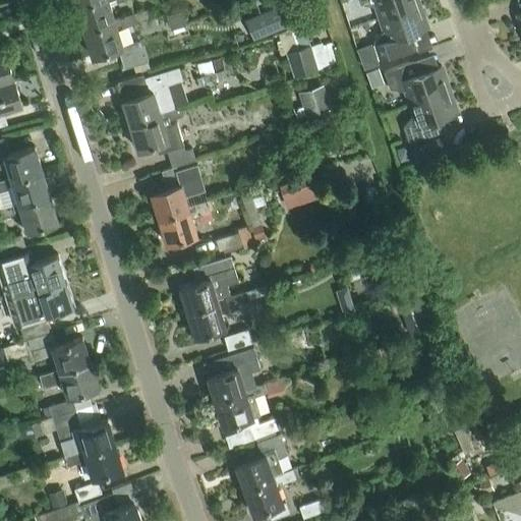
[(113,0),(95,0),(74,6),(82,31),(113,21),(112,18),(107,2),(113,0)]
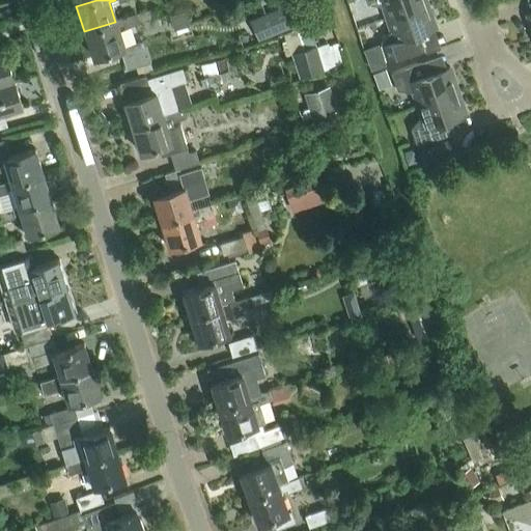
[(301,0),(297,0),(261,15),(270,36),(309,20),(301,0)]
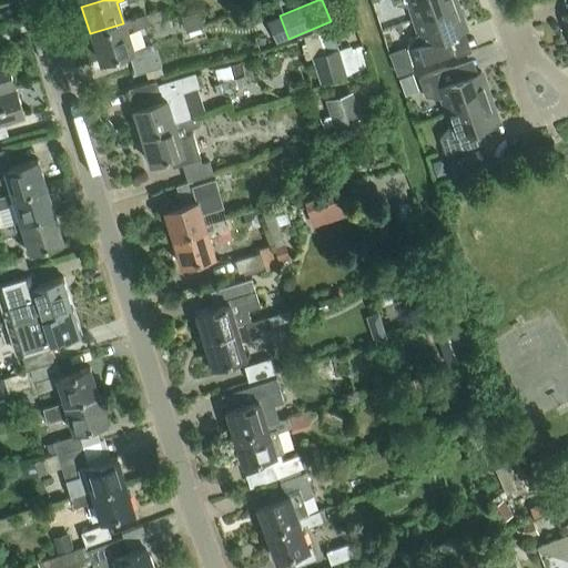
[(391,0),(393,4),(409,8),(414,20),(458,4),(456,0),(391,0)]
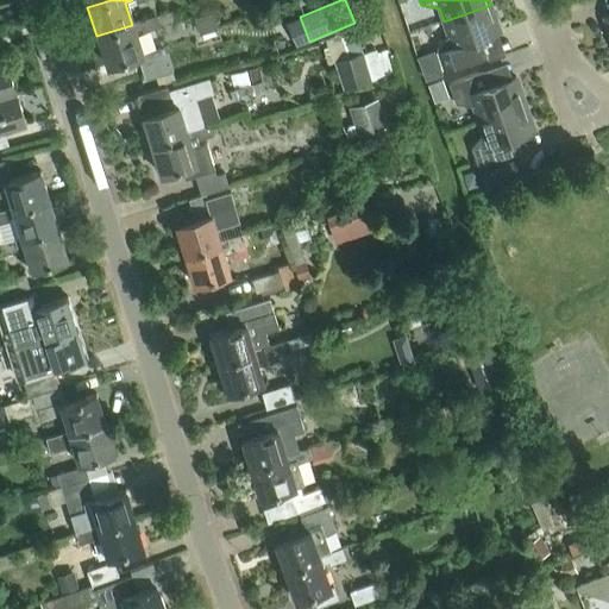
[(449,35),(437,49),(444,69),(478,57),(487,54),(481,38),(500,31),(491,5),(444,22),(449,35)]
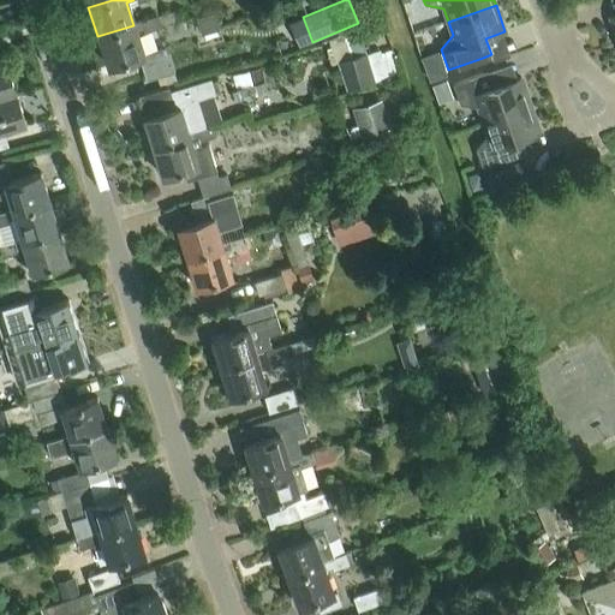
[(177,10),(156,16),(160,27),(179,19),(177,10)]
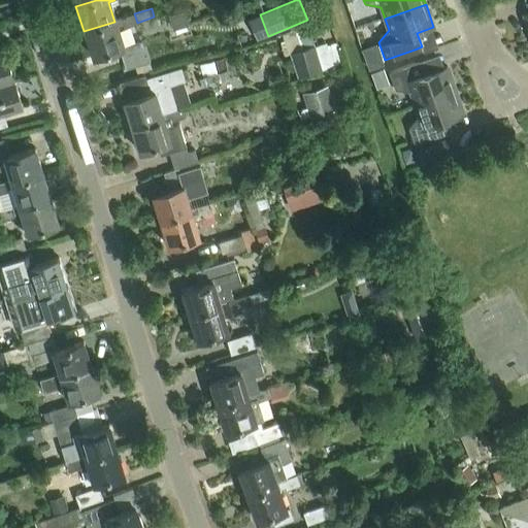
[(133,13),(113,19),(114,22),(84,31),(91,57),(122,47),(117,29),(136,23),(133,13)]
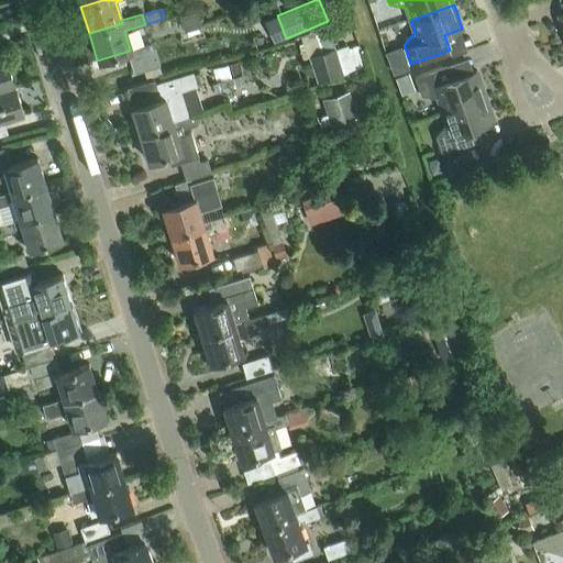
[(335,48),(310,56),(318,83),(344,75),(335,48)]
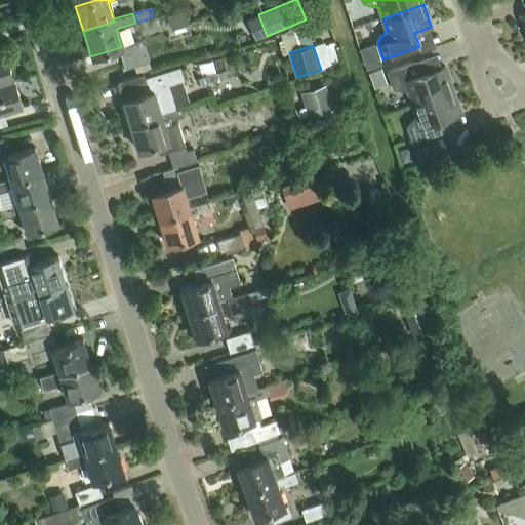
[(145,46),(120,53),(125,70),(150,62),(145,46)]
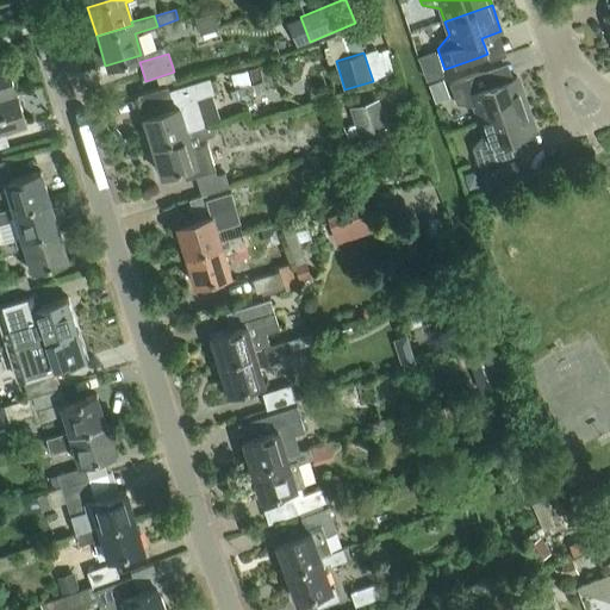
[(0,97),(17,92),(7,61),(0,62),(0,97)]
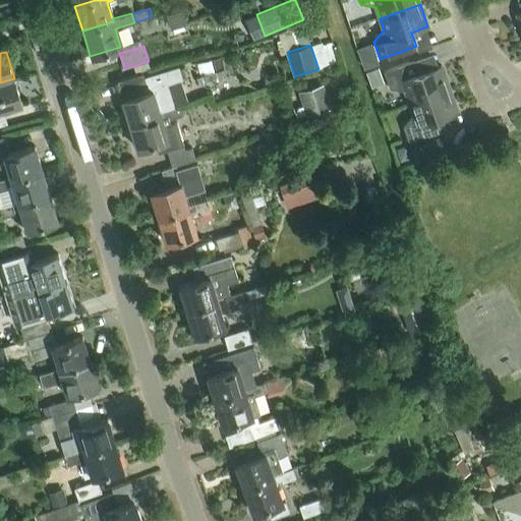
[(216,58),(197,63),(200,74),(219,69),(216,58)]
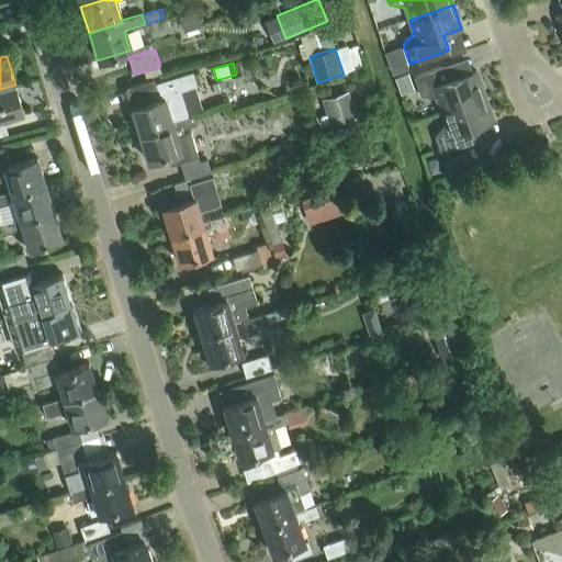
[(437,99),(441,111),(485,96),(476,71),(451,80),(446,66),(414,77),(420,96),(437,99)]
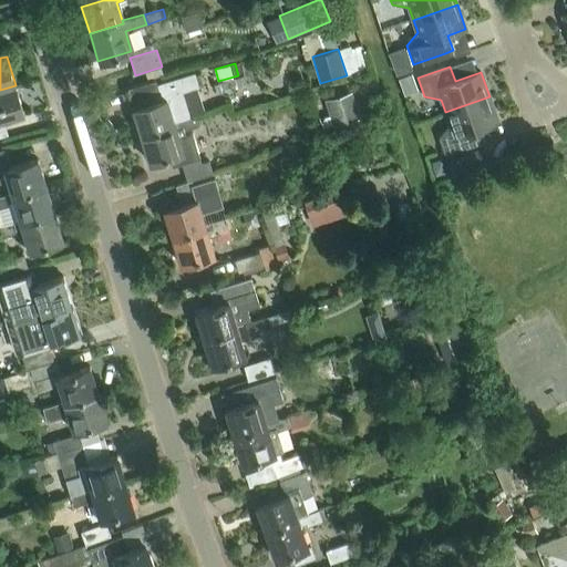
[(160,99),(131,107),(140,135),(173,125),(172,121),(187,116),(193,115),(203,112),(195,88),(197,86),(194,73),(179,76),(155,84),(160,99)]
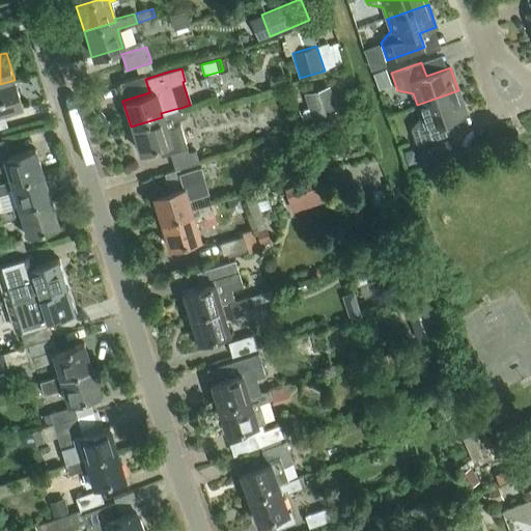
[(15,80),(0,84),(0,128),(1,129),(0,124),(0,114),(23,108),(15,80)]
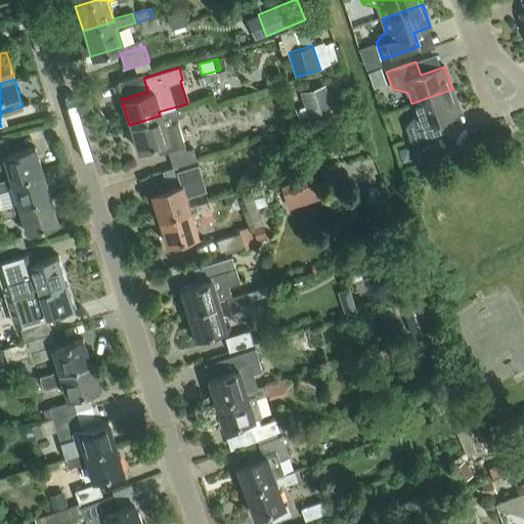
[(333,108),(325,84),(300,92),(304,104),(294,108),(297,119),(307,115),(308,117),(333,108)]
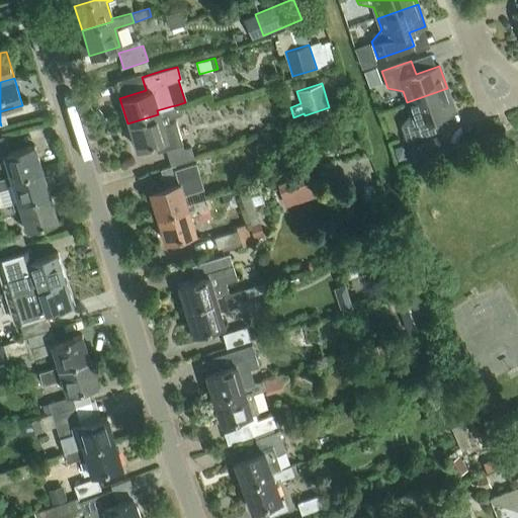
[(447,88),(407,102),(412,113),(401,125),(407,143),(436,133),(431,118),(455,110),(447,88)]
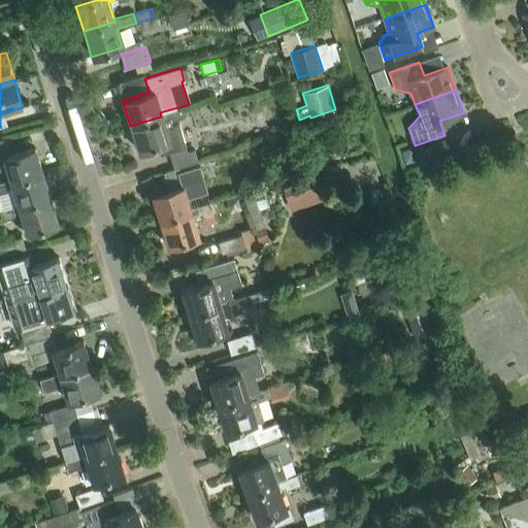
[(161,117),(130,126),(137,151),(156,145),(158,155),(184,147),(177,125),(170,127),(169,122),(183,118),(179,107),(174,108),(160,112),(161,117)]
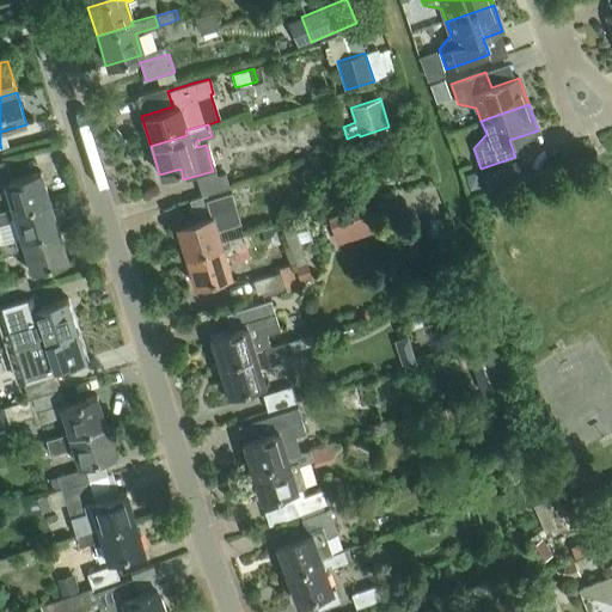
[(42,172),(11,181),(5,161),(0,163),(0,194),(8,191),(14,209),(14,212),(50,201),(42,172)]
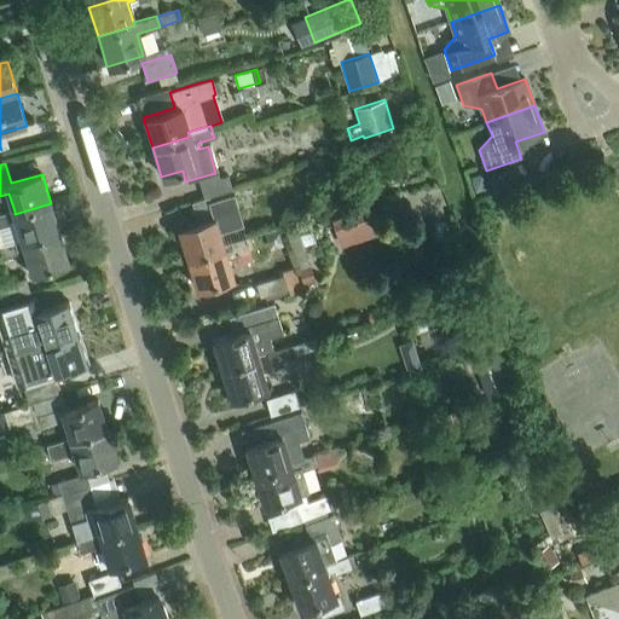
[(522,163),(487,175),(495,195),(530,181),(522,163)]
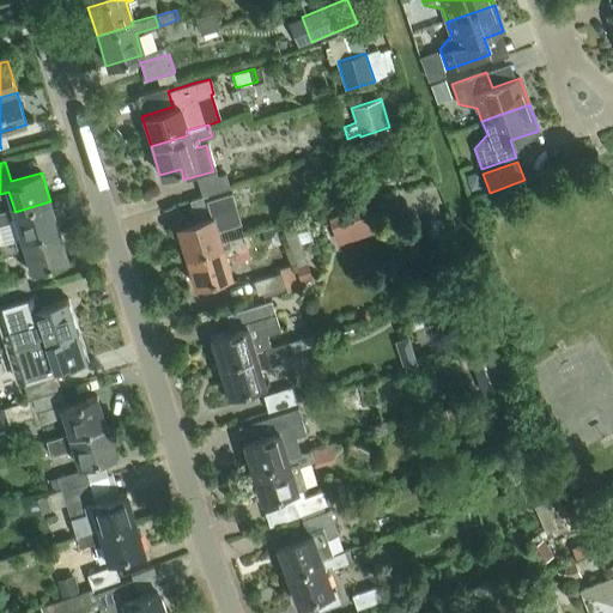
[(229,186),(225,174),(198,182),(202,194),(229,186)]
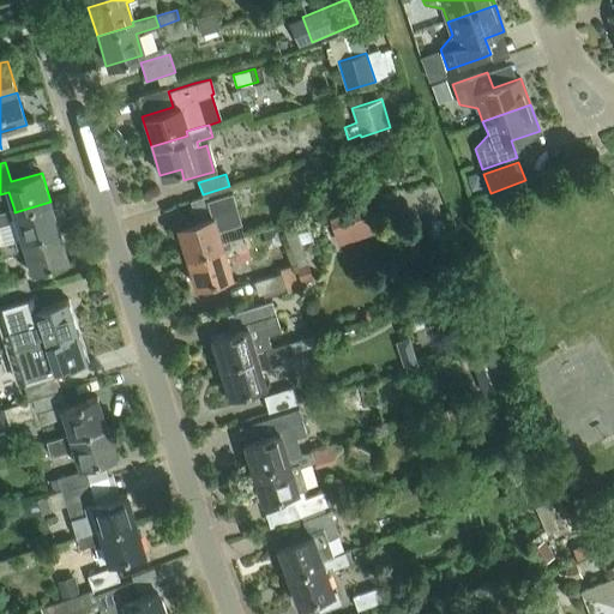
[(176,226),(185,256),(221,245),(220,241),(215,224),(236,218),(229,193),(202,202),(206,217),(176,226)]
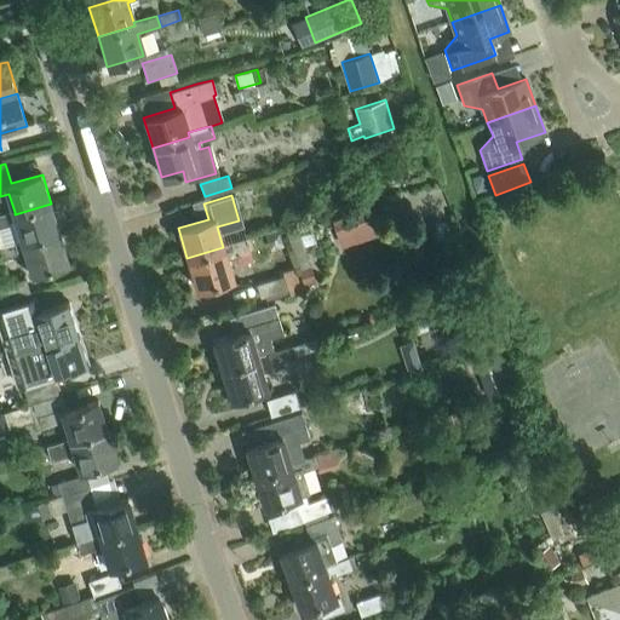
[(0,248),(4,259),(27,252),(24,245),(61,233),(51,204),(15,214),(15,212),(0,216),(0,228),(17,223),(23,241),(0,247),(0,248)]
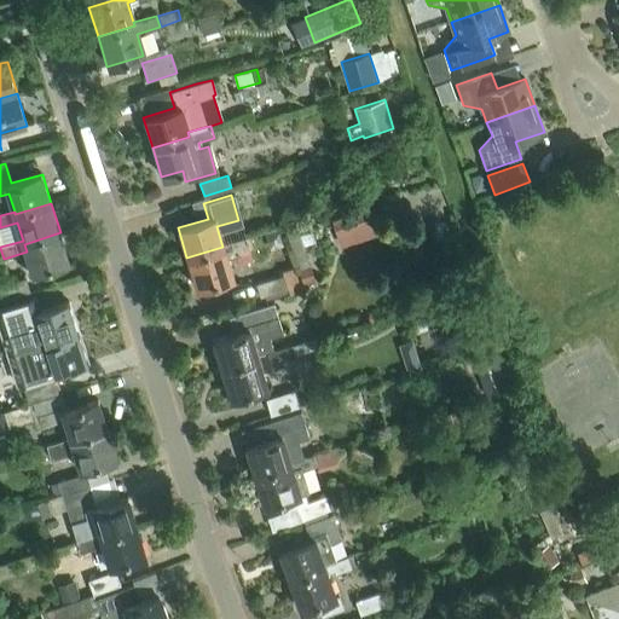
[(341,247),(385,231),(375,203),(331,218),(341,247)]
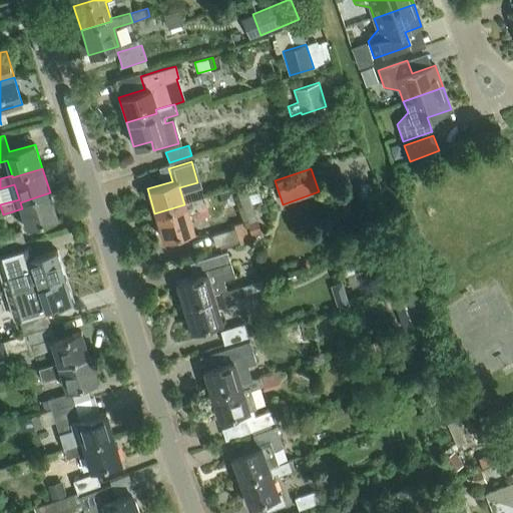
[(57,217),(50,192),(20,202),(22,208),(27,226),(57,217)]
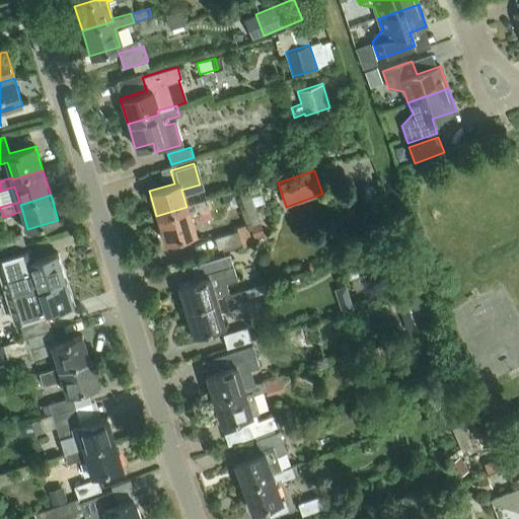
[(187,207),(156,216),(164,241),(194,232),(189,215),(209,209),(205,199),(186,204),(187,207)]
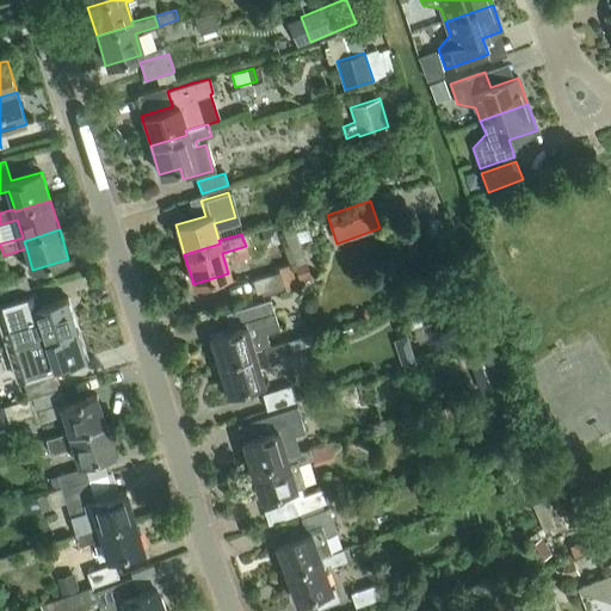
[(304,263),(294,266),(300,281),(310,276),(304,263)]
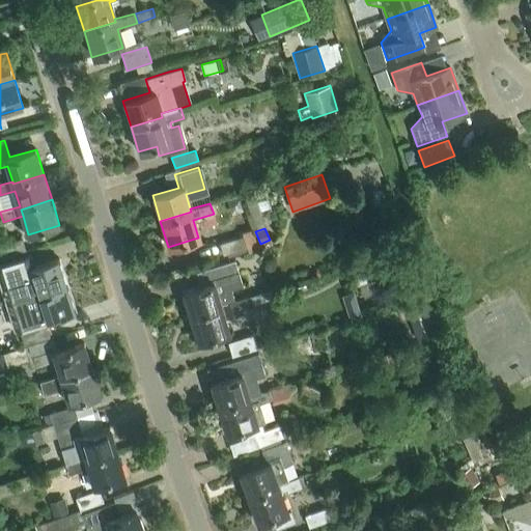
[(244,235),(220,243),(223,254),(226,252),(228,257),(257,249),(252,229),(243,231),(244,235)]
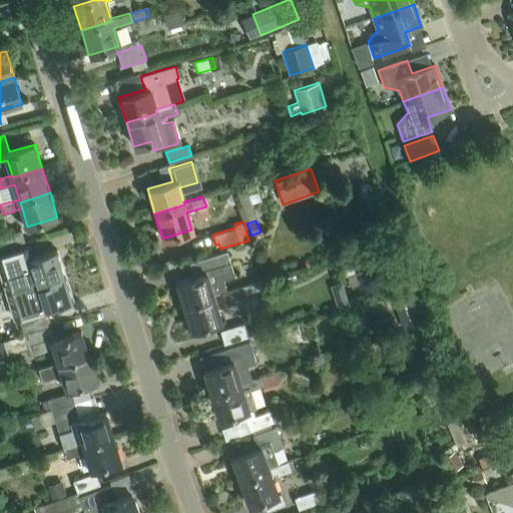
[(8,291),(15,288),(34,282),(35,285),(65,276),(56,250),(31,259),(26,245),(4,252),(0,253),(0,274),(1,277),(3,276),(8,291)]
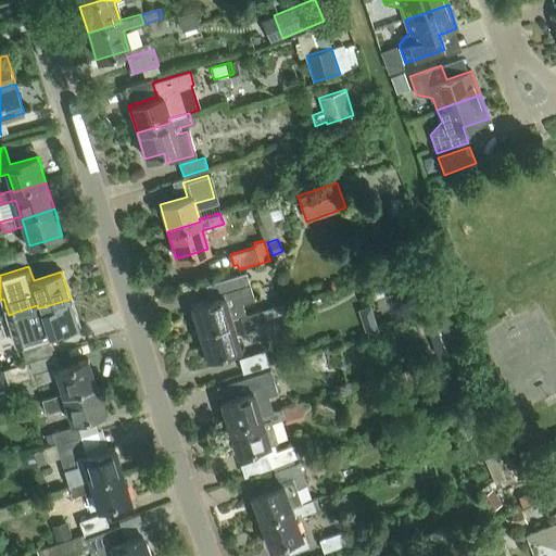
[(374,298),(404,287),(397,267),(367,277),(374,298)]
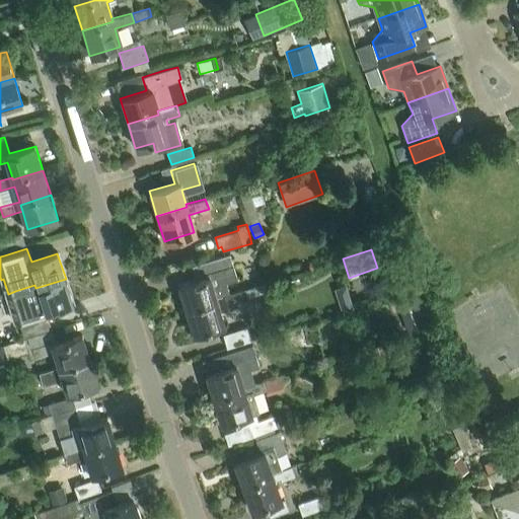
[(225,281),(234,278),(237,277),(229,252),(199,264),(203,277),(177,285),(184,309),(214,301),(213,297),(229,293),(229,292),(225,281)]
